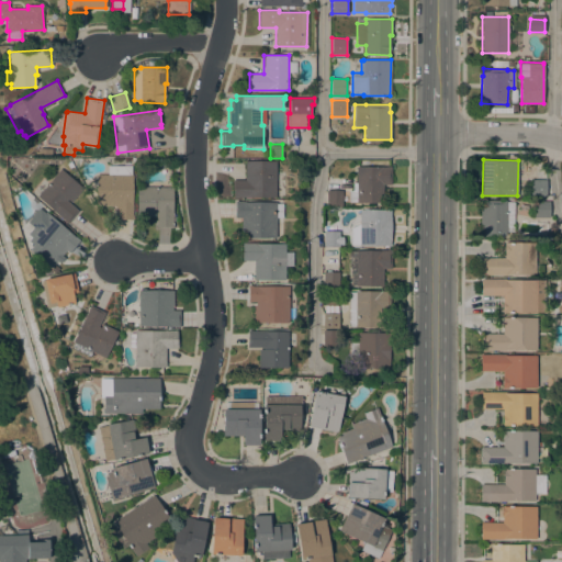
[(276,198),(233,197),(233,190),(233,180),(245,180),(245,160),(276,161),(276,198)]
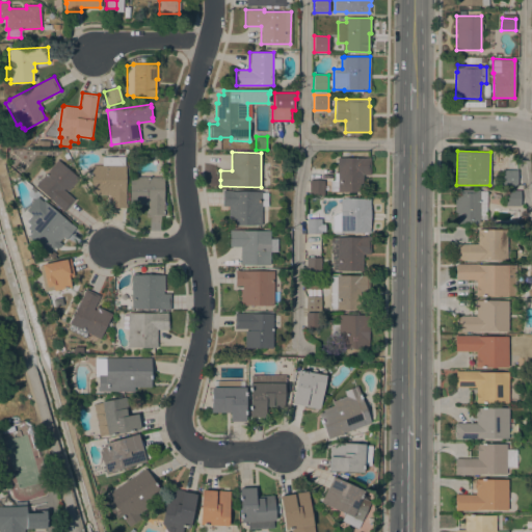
[(125,165),(125,175),(127,175),(127,181),(126,181),(125,208),(108,208),(109,194),(91,194),(91,165),(102,165),(102,156),(124,156),(124,165),(125,165)]
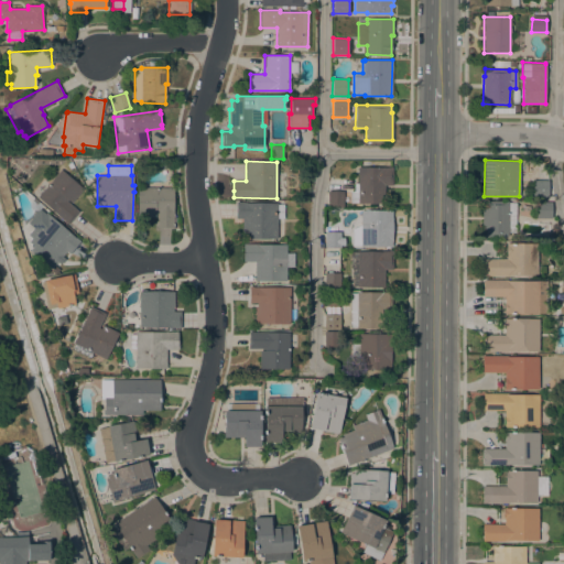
[(392,167),(392,185),(384,185),(383,204),(357,204),(357,203),(349,203),(349,192),(354,192),(354,183),(357,183),(358,166),(392,167)]
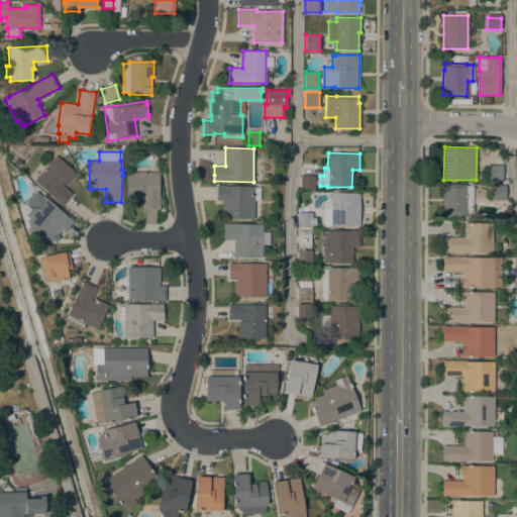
[(56,156),(76,173),(66,186),(63,183),(62,184),(72,194),(63,205),(34,181),(56,156)]
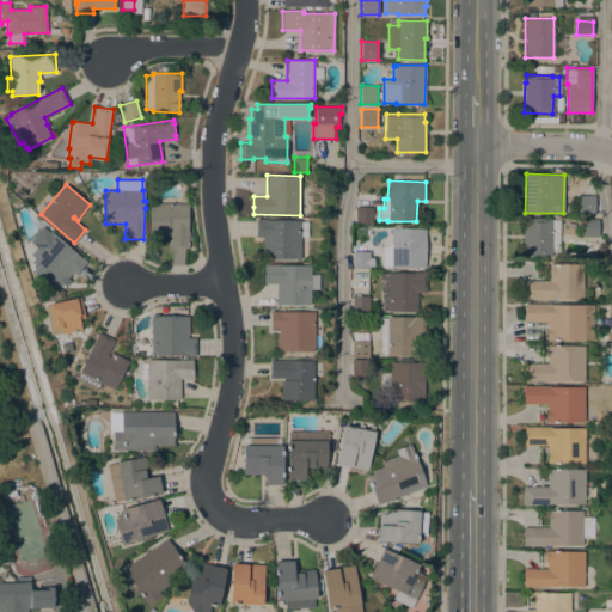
[(595,213),(579,213),(579,195),(595,196),(595,213)]
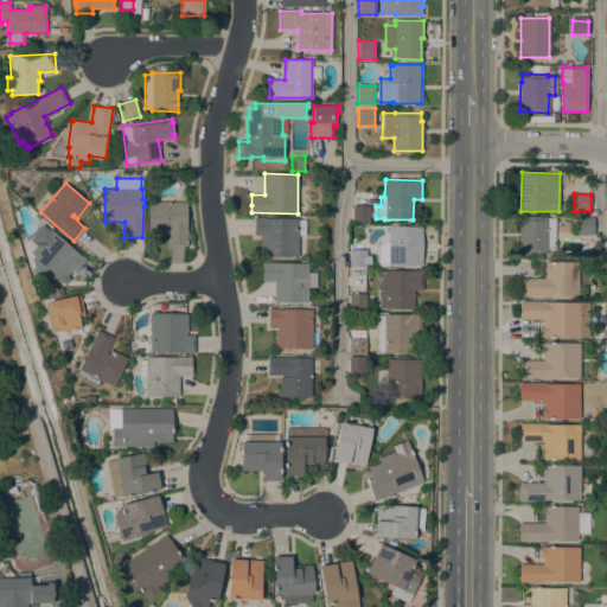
[(186,202),(186,246),(168,246),(168,229),(167,229),(167,232),(148,232),(148,202),(186,202)]
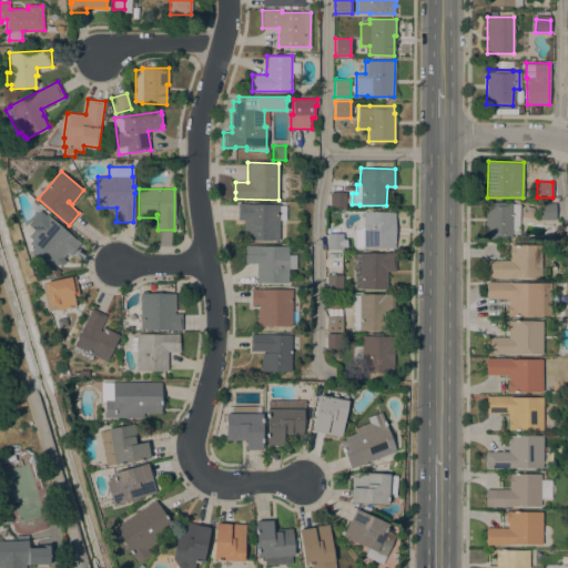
[(346,192),(345,209),(330,208),(331,192),(346,192)]
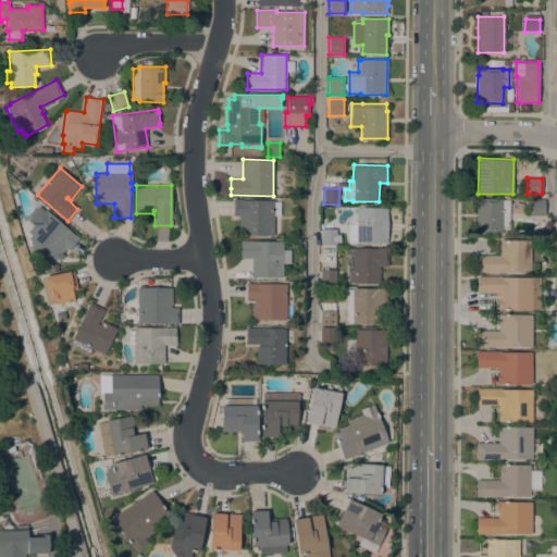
[(477,198),(503,198),(503,199),(509,200),(509,229),(502,229),(502,234),(475,234),(477,198)]
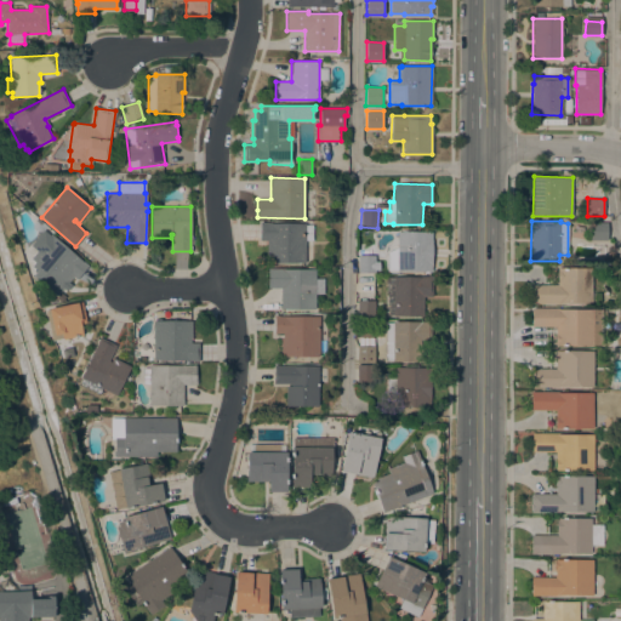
[(267,262),(267,240),(260,240),(260,222),(271,222),(271,223),(306,223),(306,224),(312,224),(312,240),(305,240),(305,262),(267,262)]
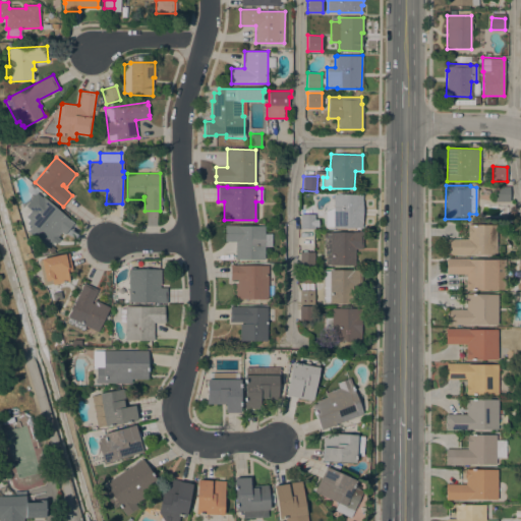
[(509,201),(495,201),(495,186),(509,186),(509,201)]
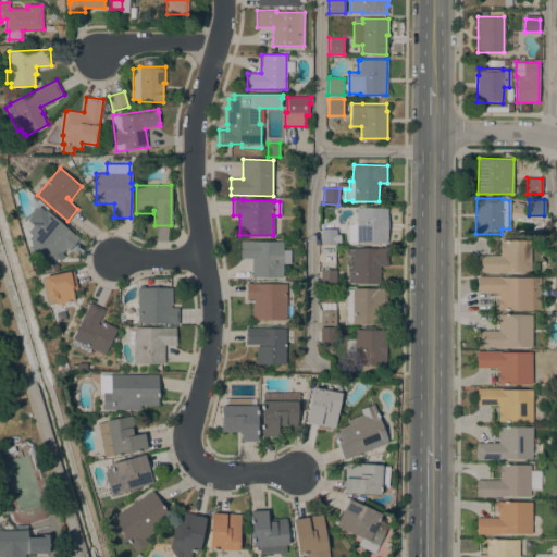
[(78,238),(69,250),(65,248),(50,265),(29,247),(33,243),(27,238),(31,235),(27,232),(38,219),(32,213),(39,205),(78,238)]
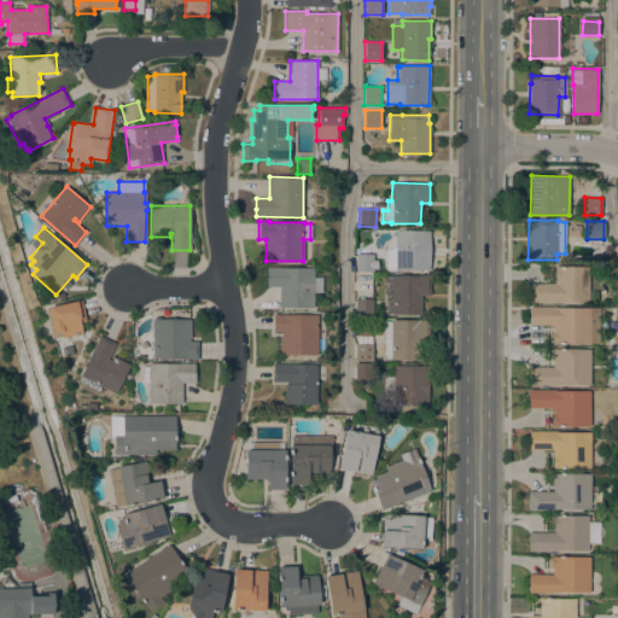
[(430,270),(426,270),(426,272),(421,272),(423,270),(395,269),(385,268),(386,250),(395,246),(395,229),(430,231),(430,270)]
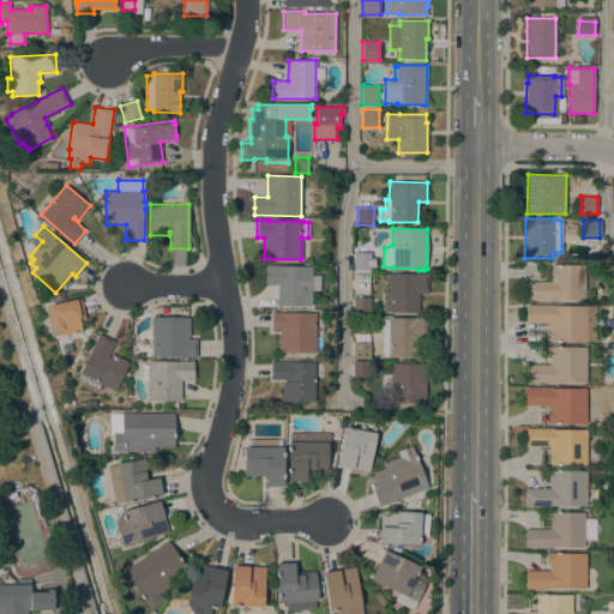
[(371,270),(354,269),(354,252),(371,252),(371,270)]
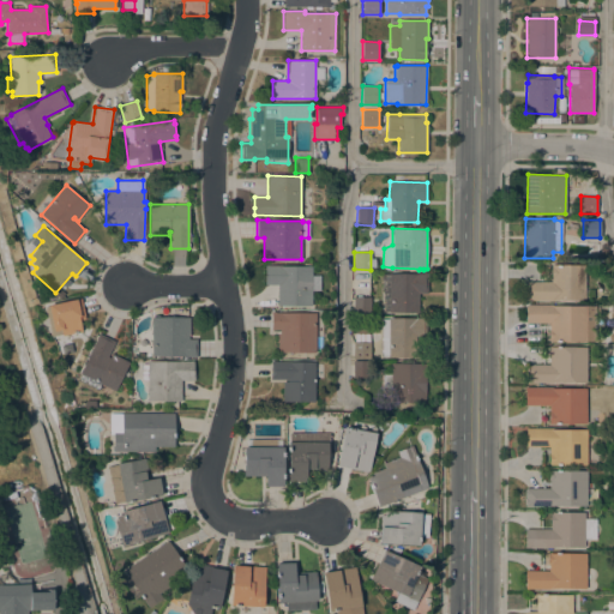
[(584,300),(554,300),(524,300),(525,282),(551,282),(551,264),(585,265),(584,300)]
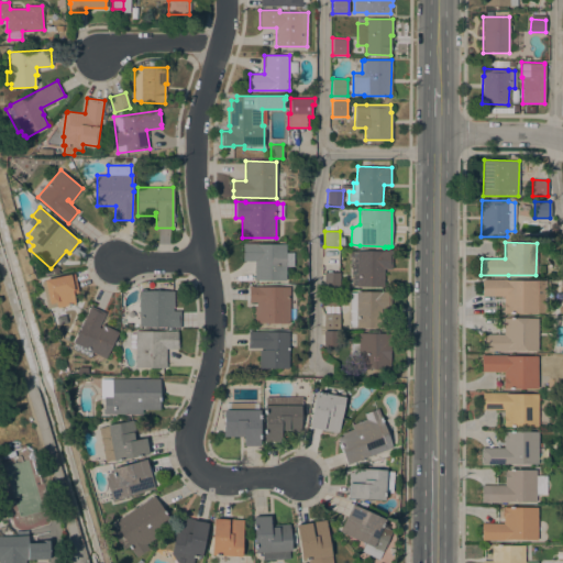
[(286,244),(285,252),(294,252),(293,266),(285,266),(285,280),(254,280),(254,261),(242,261),(243,243),(286,244)]
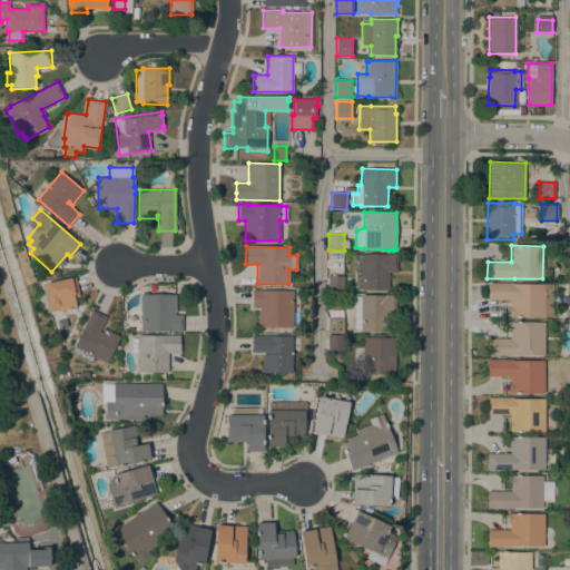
[(396,254),(396,272),(389,272),(389,291),(361,290),(362,254),(396,254)]
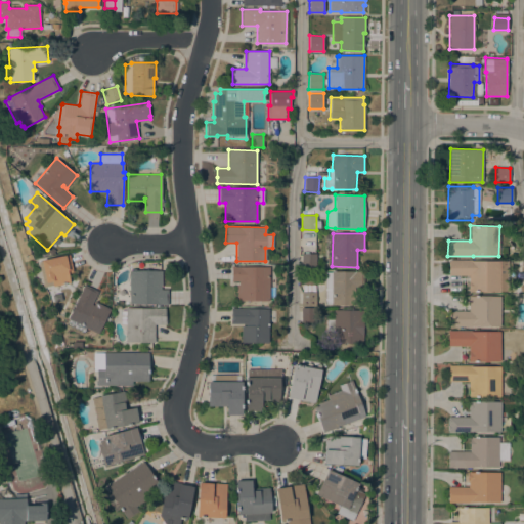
[(315,253),(315,267),(302,267),(302,253),(315,253)]
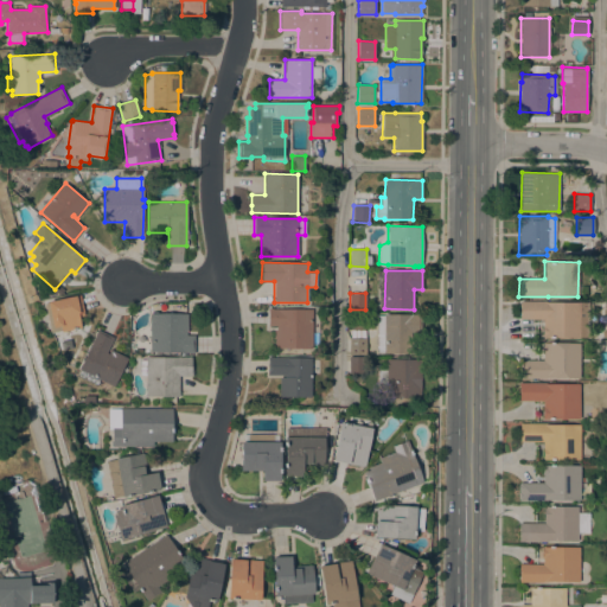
[(46,302),(46,301),(80,294),(83,314),(78,315),(81,326),(50,332),(44,302),(46,302)]
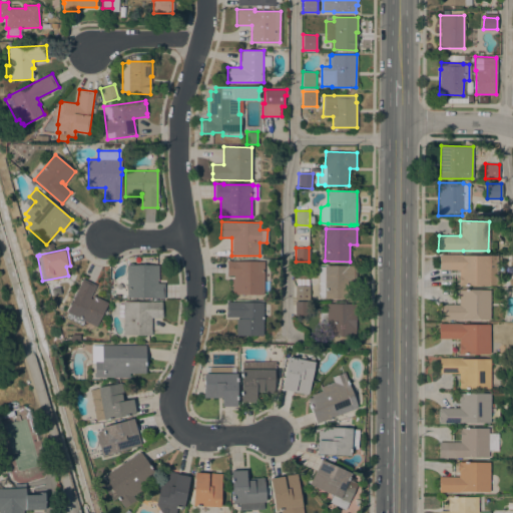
[(479,285),(472,285),(459,285),(459,270),(439,270),(439,254),(461,254),(461,255),(496,254),(497,285),(490,285),(479,285)]
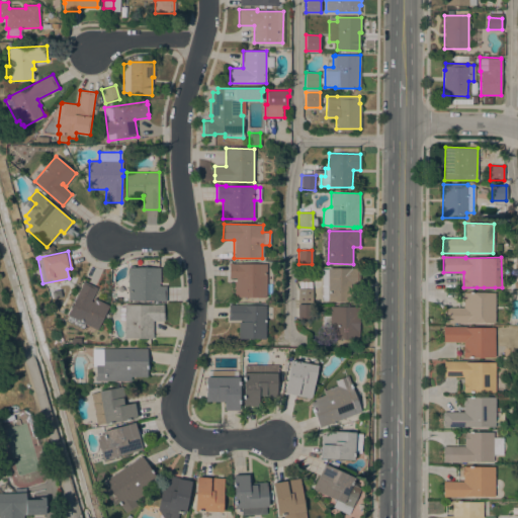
[(271,263),(270,283),(266,283),(266,297),(234,296),(234,281),(236,281),(236,278),(228,277),(229,263),(271,263)]
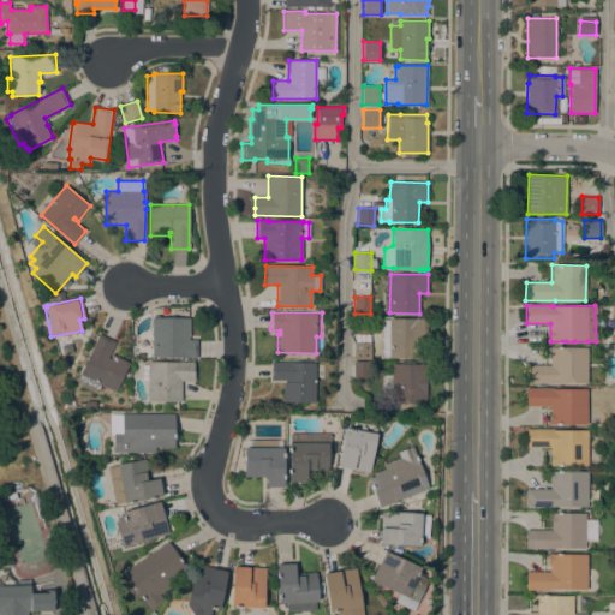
[(151,317),(190,317),(190,335),(189,335),(189,339),(196,339),(196,357),(184,357),(184,356),(151,356),(151,317)]
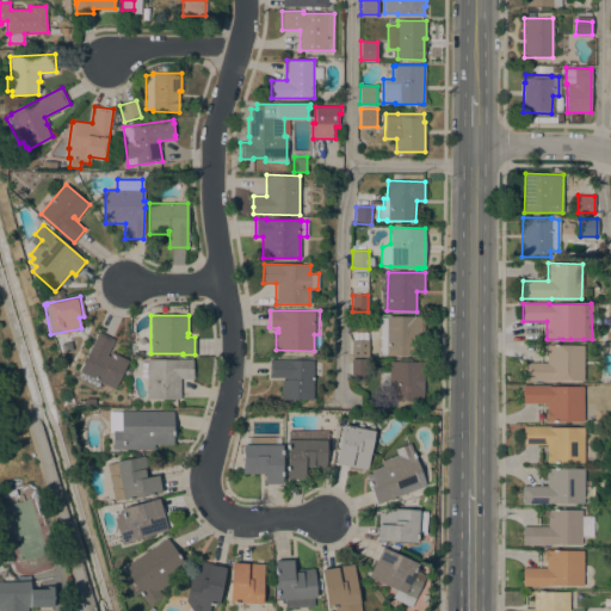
[(387,318),(387,315),(424,316),(424,335),(415,335),(415,356),(387,356),(387,355),(378,355),(380,318),(387,318)]
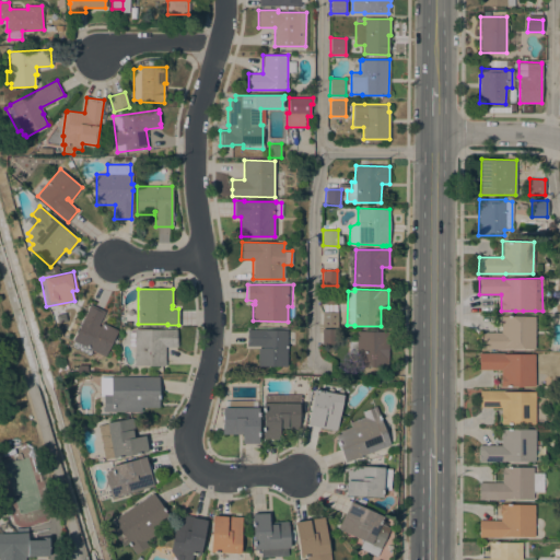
[(91,350),(89,356),(71,347),(73,341),(72,340),(90,304),(105,312),(98,325),(100,325),(101,322),(117,329),(104,357),(91,350)]
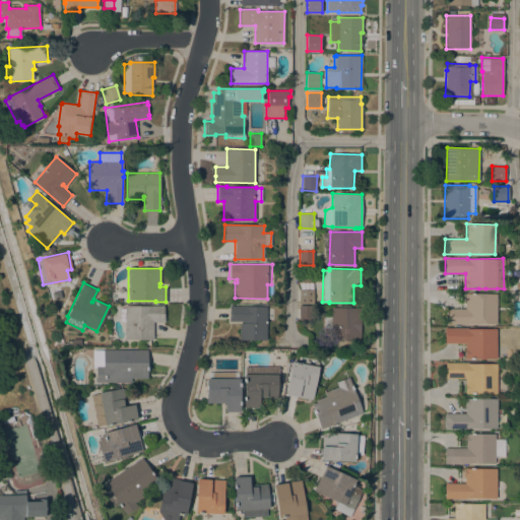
[(300,289),(300,282),(313,282),(313,289),(314,289),(313,304),(299,304),(299,289),(300,289)]
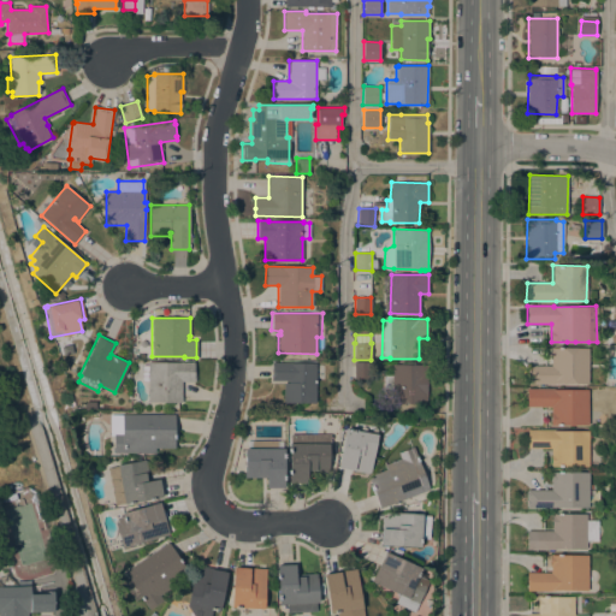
[(554,383),(554,384),(526,384),(526,366),(551,366),(551,359),(550,359),(550,349),(550,348),(588,348),(588,383),(554,383)]
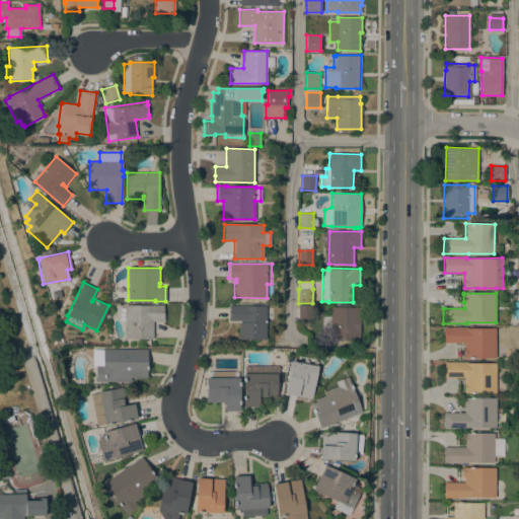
[(124,321),(120,321),(120,307),(124,307),(124,305),(163,305),(163,311),(164,311),(164,321),(152,321),(152,339),(124,338),(124,321)]
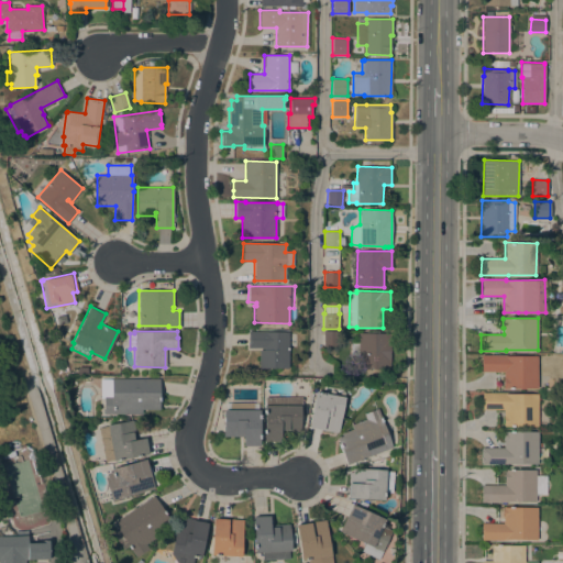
[(260,368),(260,350),(263,350),(263,348),(247,348),(247,331),(253,331),(288,331),(288,368),(260,368)]
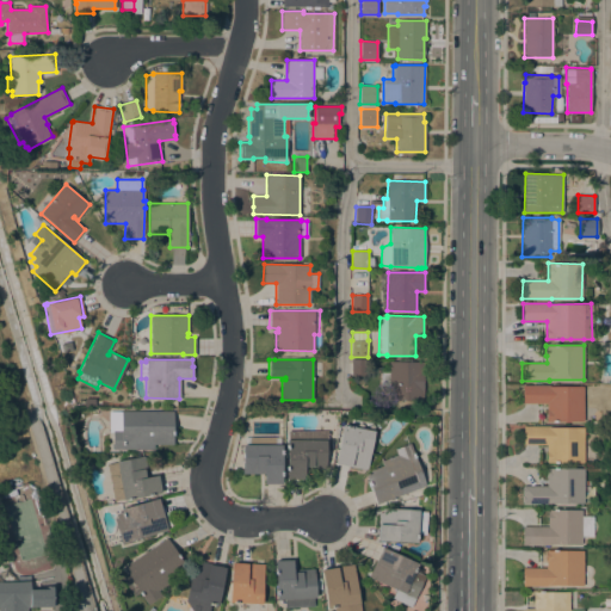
[(368,359),(368,375),(351,375),(351,359),(368,359)]
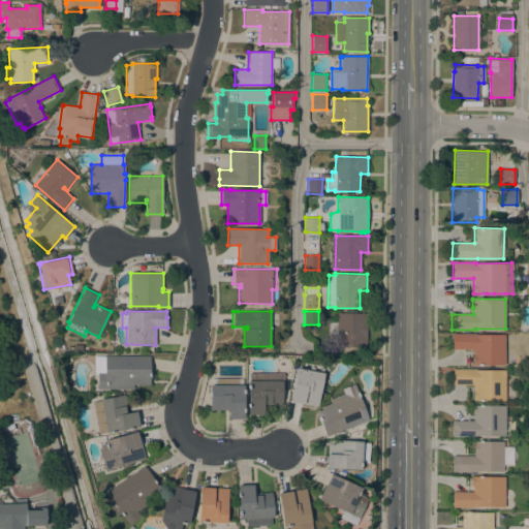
[(366,312),(366,346),(337,346),(337,336),(330,336),(330,321),(337,321),(337,312),(366,312)]
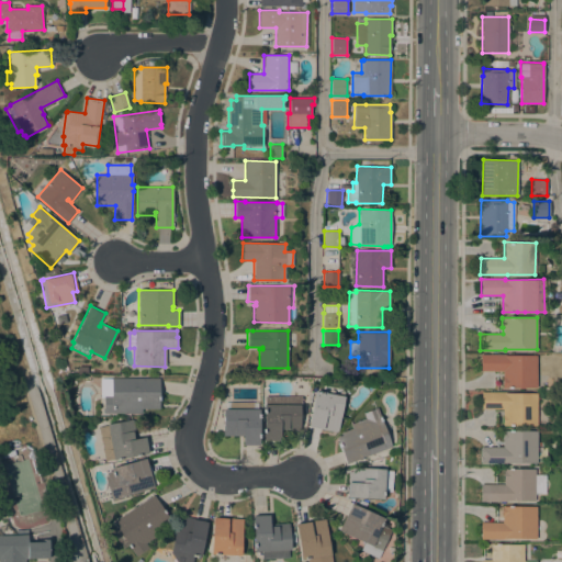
[(536,386),(505,386),(505,388),(502,388),(502,371),(481,371),(481,359),(480,359),(480,353),(505,353),(505,355),(537,355),(536,386)]
